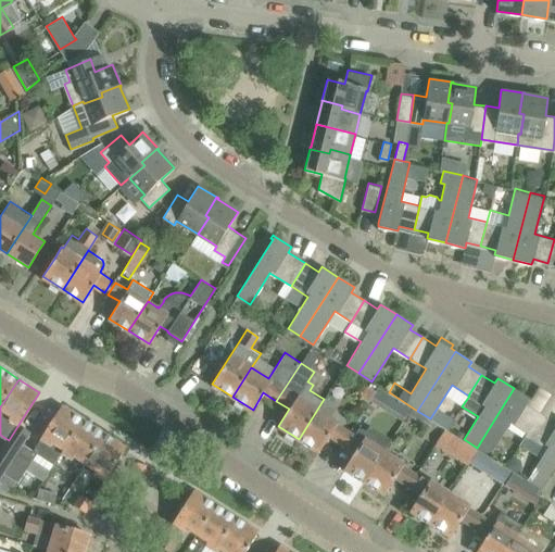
[(366,385),(358,396),(369,403),(371,401),(377,391),(366,385)]
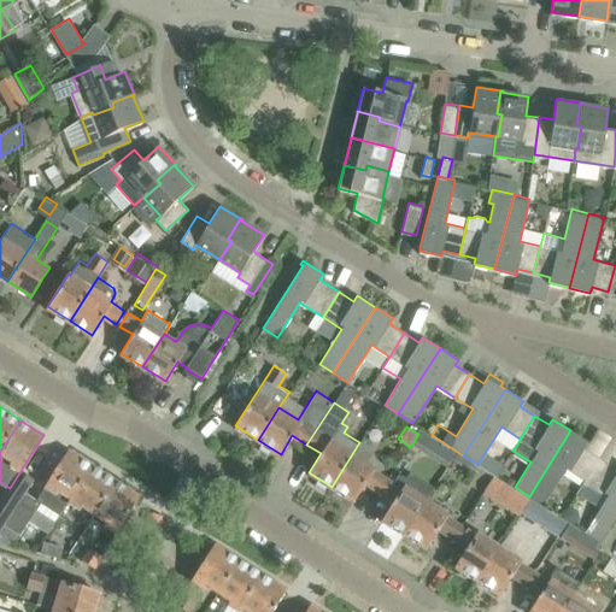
[(418,434),(412,445),(424,452),(434,436),(432,435),(422,429),(418,434)]
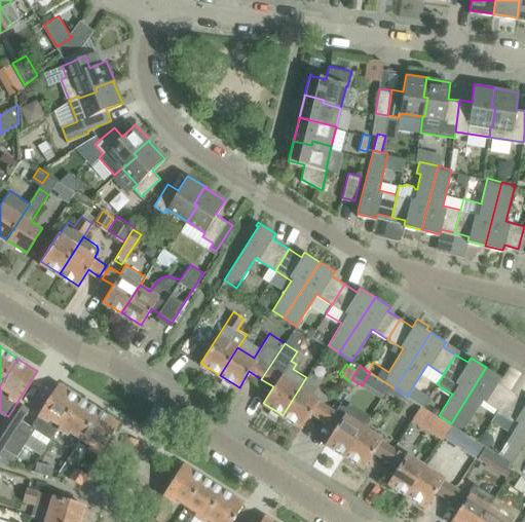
[(497,411),(511,389),(498,381),(501,377),(486,367),(451,423),(462,431),(483,399),(497,408),(496,410),(497,411)]
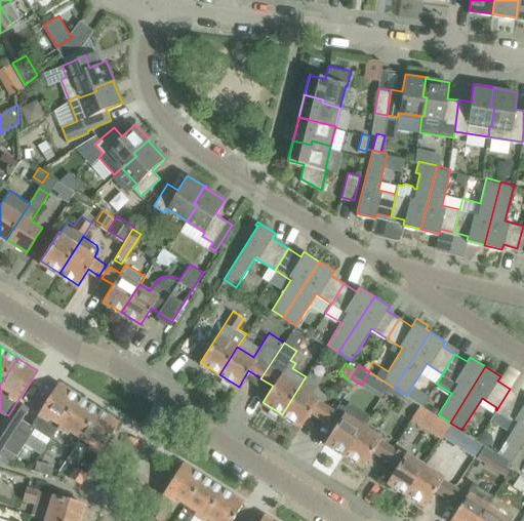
[(321,416),(328,405),(320,400),(321,400),(313,395),(320,384),(307,375),(306,376),(282,414),(300,426),(311,410),(321,416)]
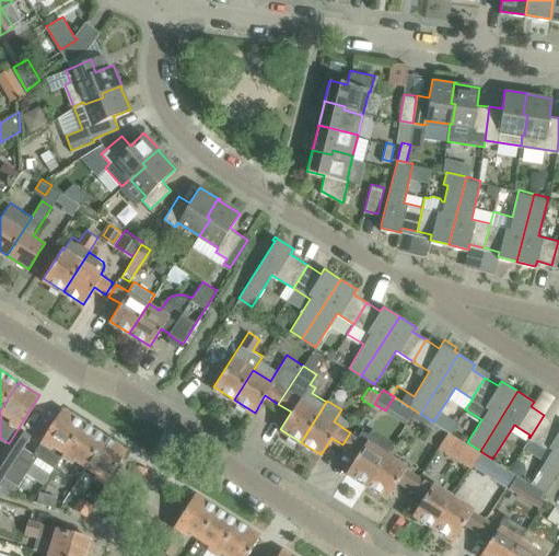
[(6,473),(0,481),(0,489),(3,491),(11,479),(19,484),(26,472),(36,455),(54,466),(61,453),(82,423),(61,408),(49,427),(42,440),(34,451),(24,444),(6,473)]
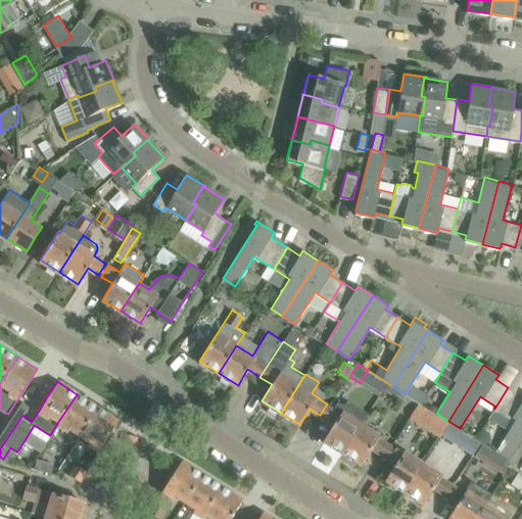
[(521,395),(508,387),(494,409),(514,421),(495,451),(507,458),(508,459),(521,436),(521,395)]
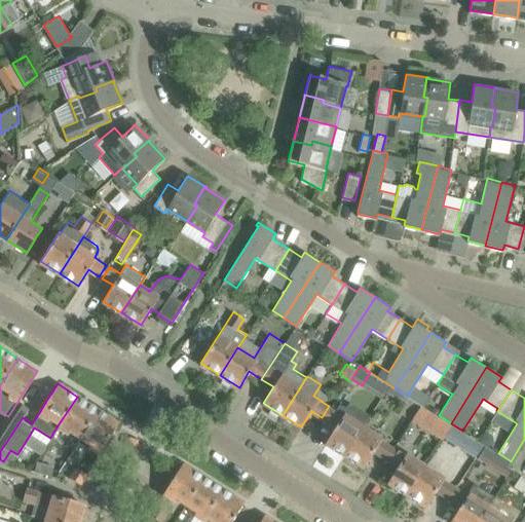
[(77,397),(58,425),(69,433),(72,429),(81,435),(98,409),(77,397)]
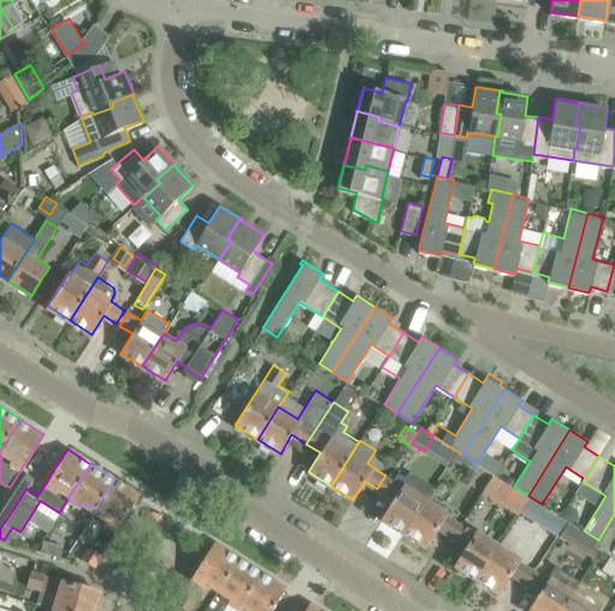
[(6,493),(0,502),(0,515),(6,520),(27,488),(34,476),(22,468),(10,487),(6,493)]
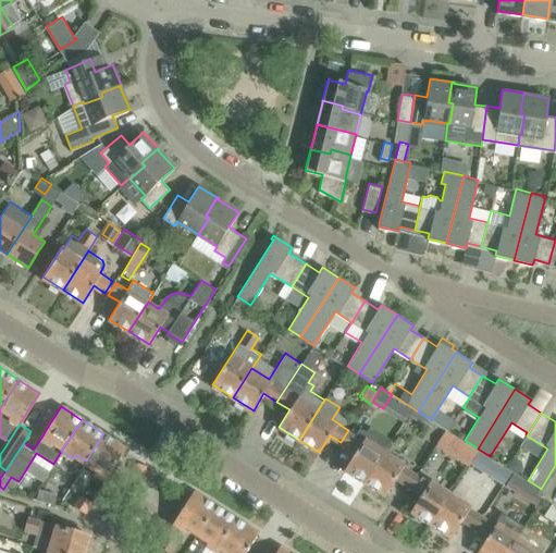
[(365,481),(384,452),(393,438),(371,425),(368,430),(360,427),(355,434),(351,432),(344,444),(356,452),(345,468),(365,481)]
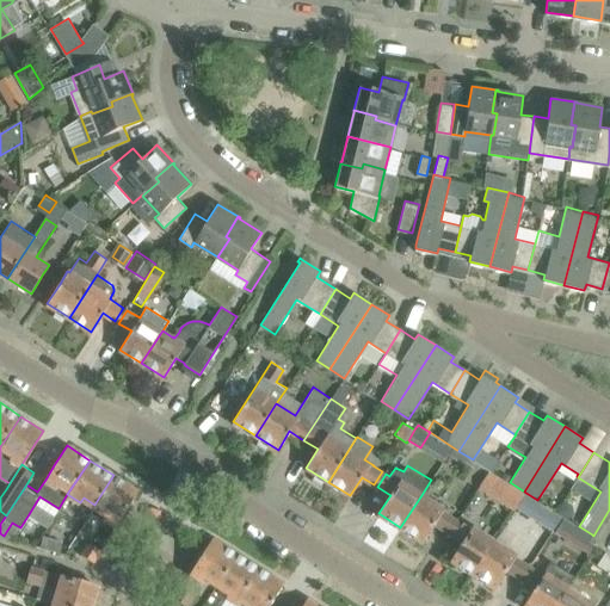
[(114,475),(94,505),(106,512),(104,517),(116,525),(137,490),(114,475)]
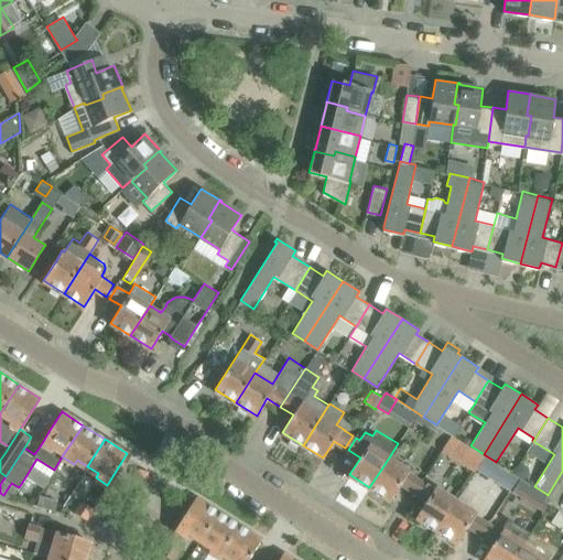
[(468,444),(458,460),(474,470),(475,467),(478,462),(484,454),(471,445),(468,444)]
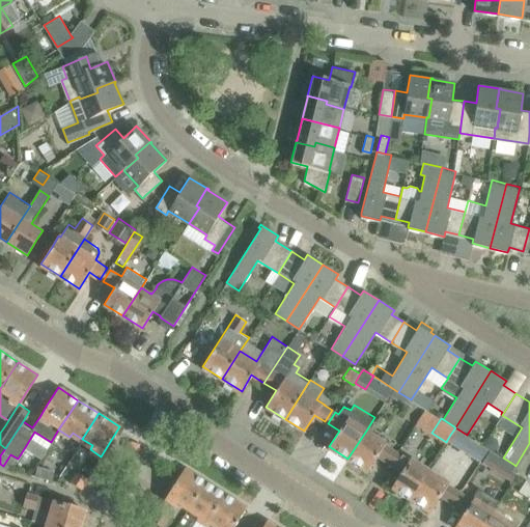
[(450,435),(447,440),(479,460),(487,447),(467,435),(455,427),(450,435)]
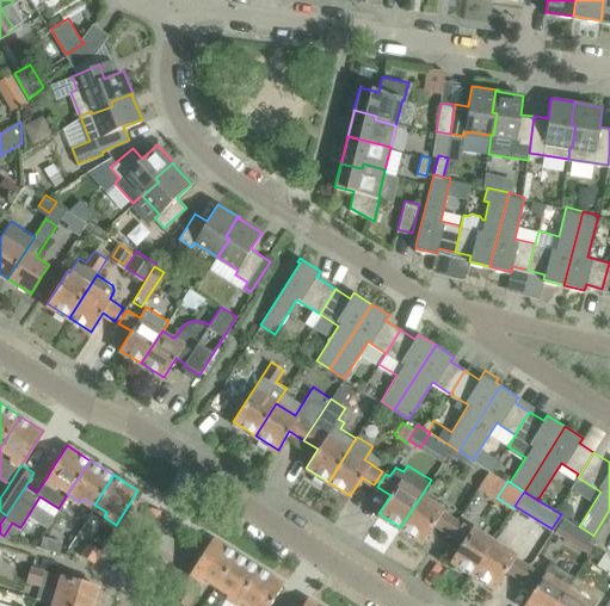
[(447,531),(455,518),(443,511),(443,509),(421,495),(400,527),(423,542),(435,523),(447,531)]
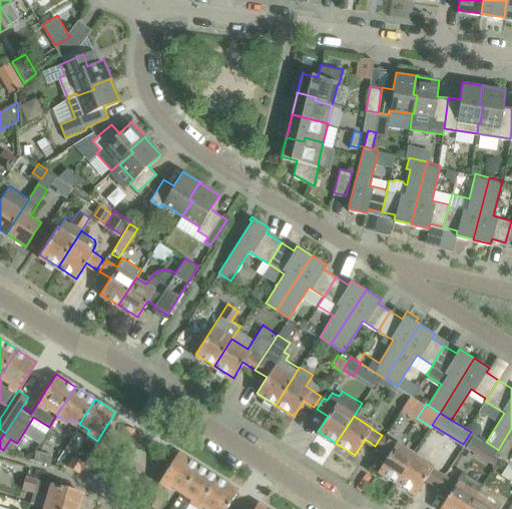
[(473,434),(466,445),(477,452),(484,441),(473,434)]
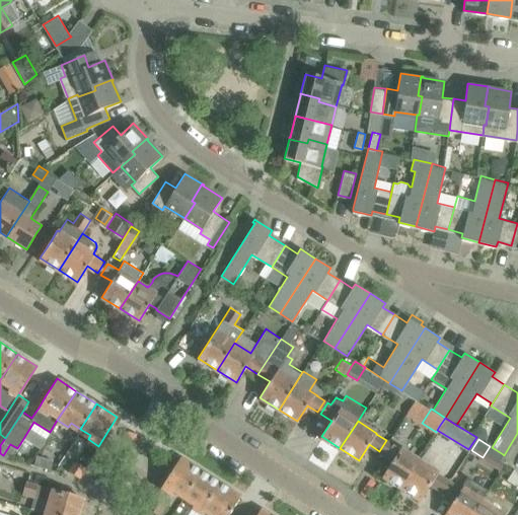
[(401,488),(419,459),(400,448),(399,448),(389,442),(382,453),(392,459),(383,475),(401,488)]
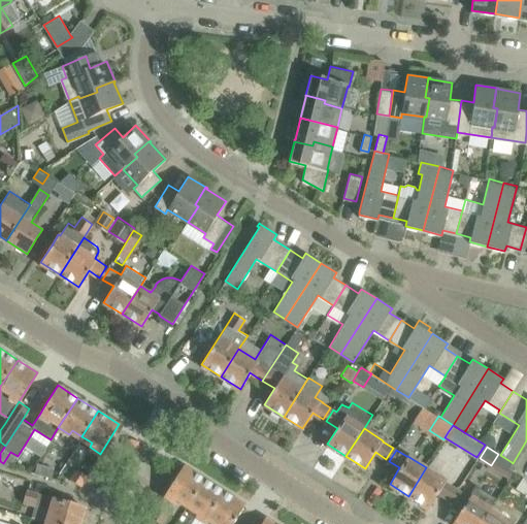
[(38,462),(35,471),(52,476),(54,465),(38,462)]
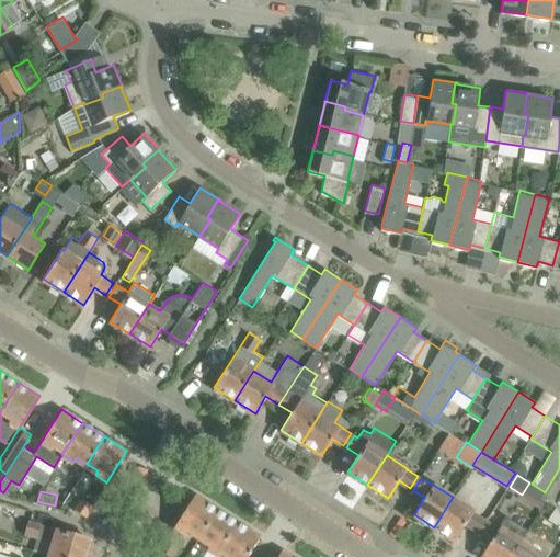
[(92,506),(81,498),(71,491),(65,502),(86,515),(92,506)]
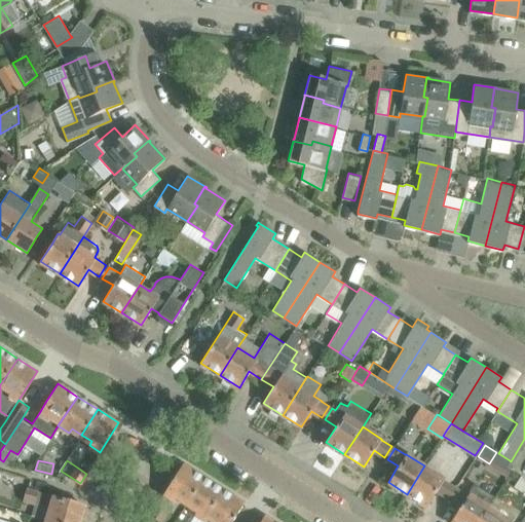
[(186,504),(203,477),(183,463),(163,493),(174,499),(176,496),(186,504)]
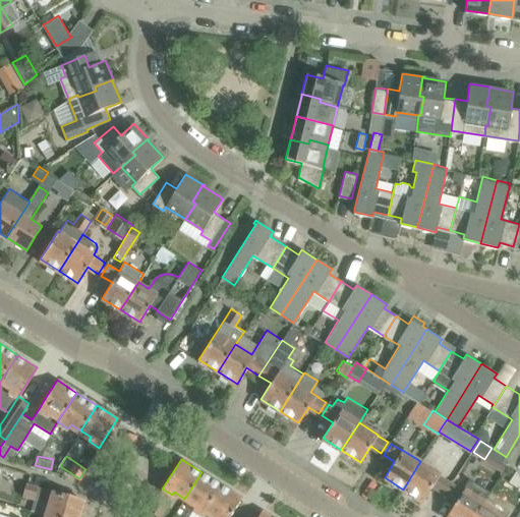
[(443,492),(450,480),(439,474),(440,473),(420,461),(403,490),(422,501),(432,485),(443,492)]
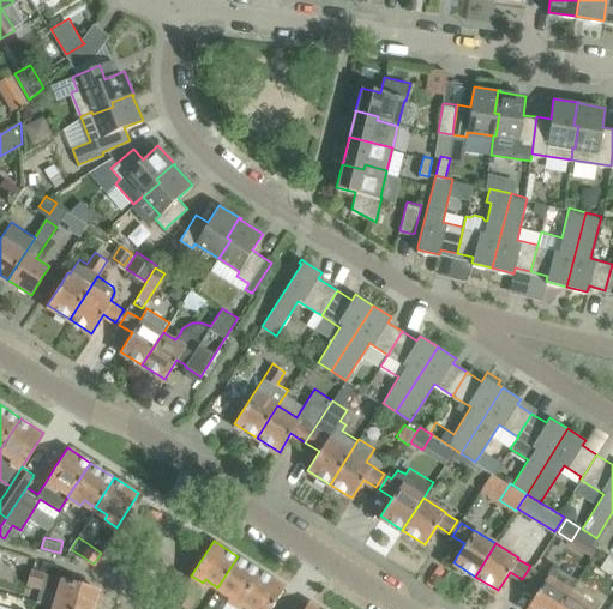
[(238,606),(260,571),(238,556),(217,588),(230,596),(228,600),(238,606)]
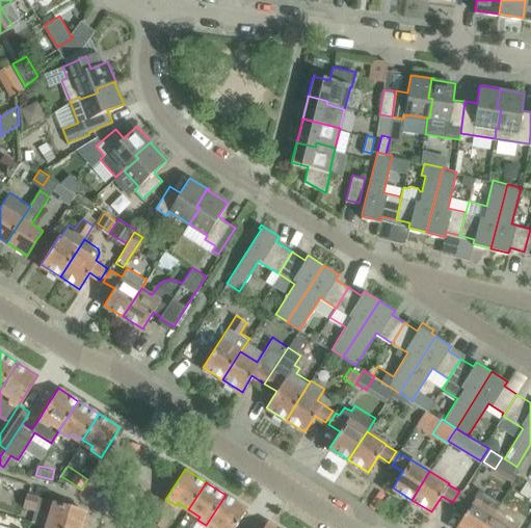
[(27,493),(24,504),(36,508),(32,521),(47,525),(58,527),(80,527),(85,509),(65,504),(50,500),(50,499),(27,493)]
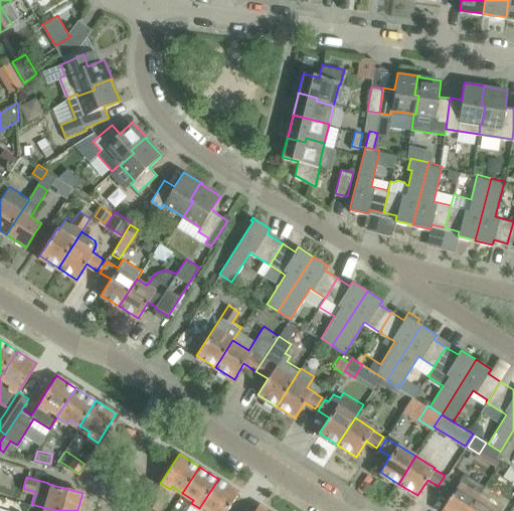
[(442,510),(466,510),(477,495),(459,483),(458,484),(448,478),(441,488),(451,495),(441,510),(442,510)]
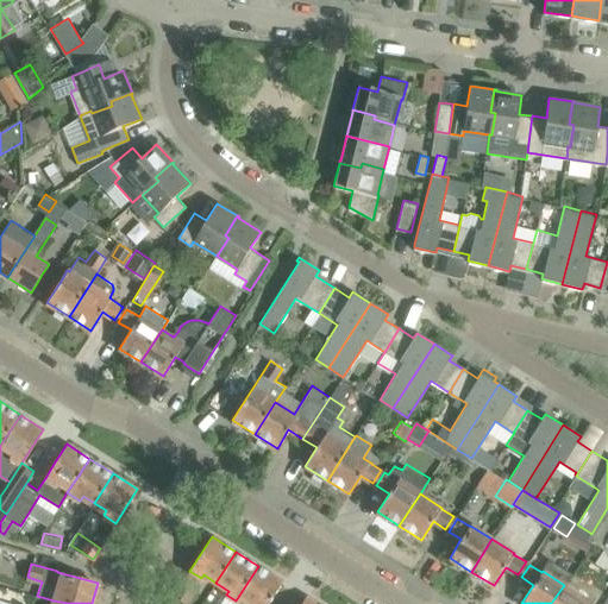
[(268,603),(282,582),(258,566),(236,601),(237,602),(239,598),(249,603),(268,603)]
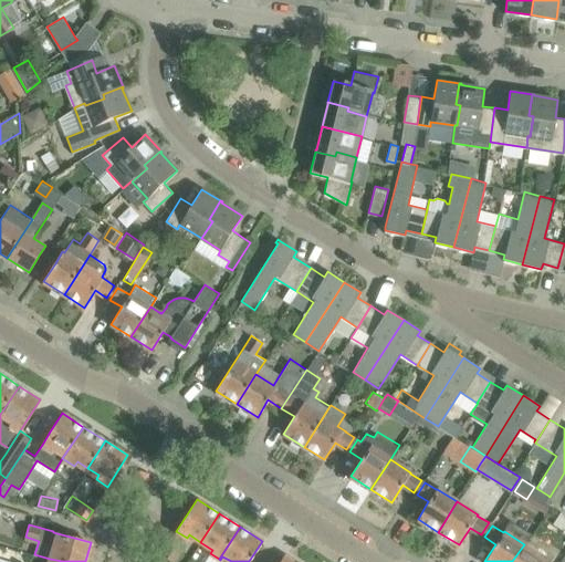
[(169,542),(161,553),(174,561),(180,549),(169,542)]
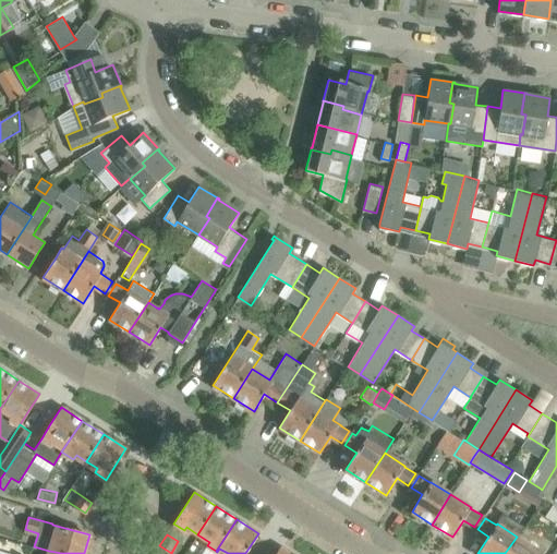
[(22,552),(24,540),(3,537),(2,549),(22,552)]
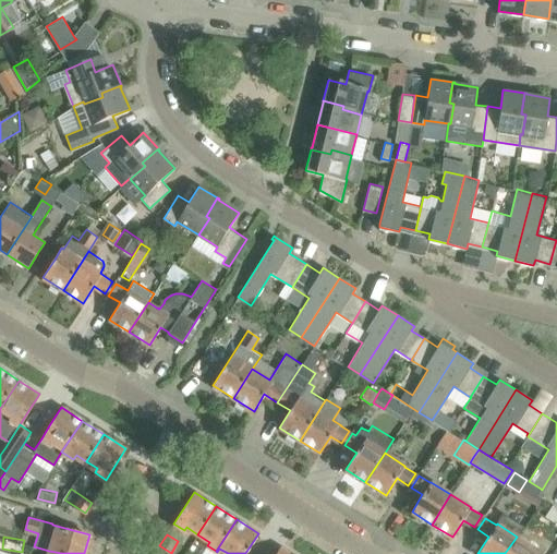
[(542,553),(536,551),(537,550),(517,537),(505,553),(542,553)]
